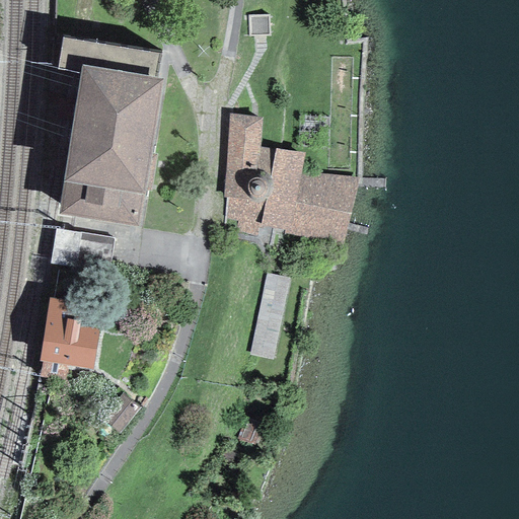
[(57,69),(80,74),(82,65),(156,79),(161,54),(62,38),(57,69)]
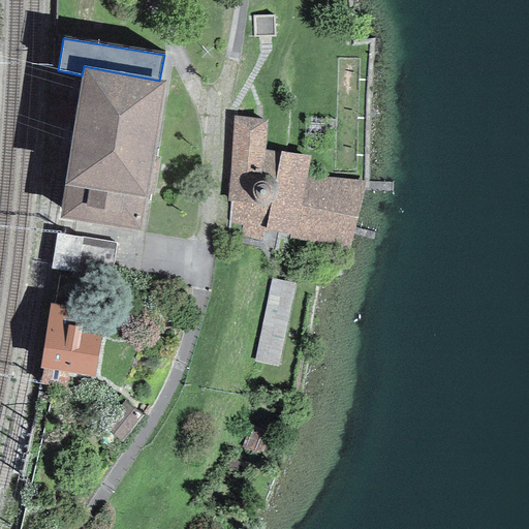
[(159,81),(84,66),(82,75),(75,111),(59,219),(139,230),(145,198),(149,199),(164,82),(159,81)]
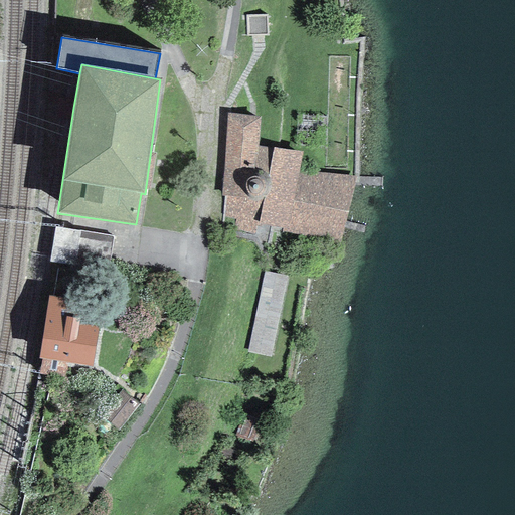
[(226,196),(224,217),(235,220),(233,230),(254,234),(256,223),(283,229),(282,232),(339,244),(355,176),(300,169),(302,152),(258,146),(261,117),(227,113),(221,196),(226,196)]
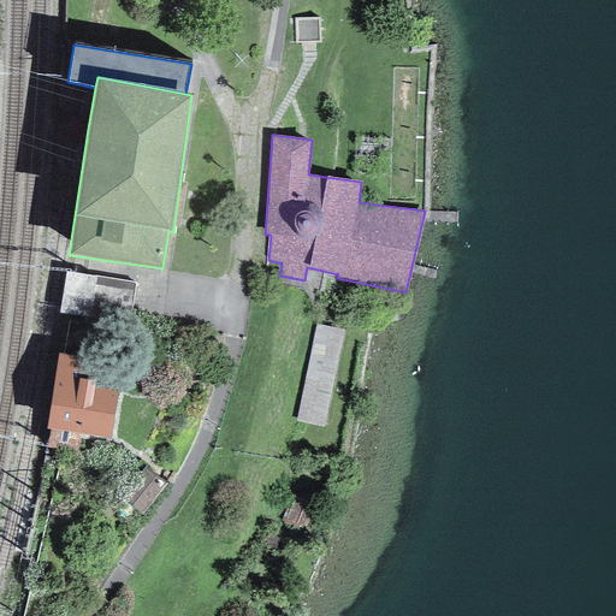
[(302,418),(331,421),(343,323),(314,318),(302,418)]
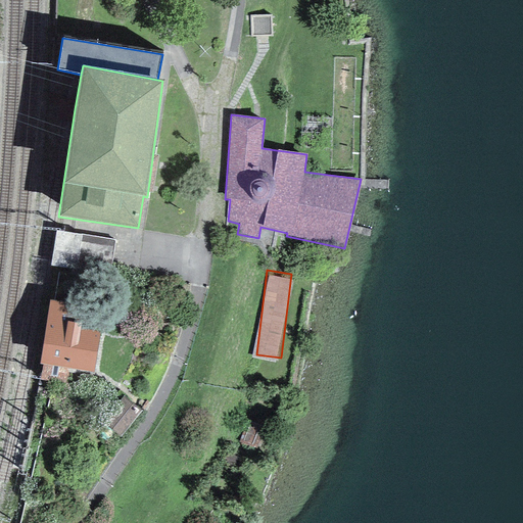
[(49,300),(39,364),(42,364),(68,368),(93,372),(99,331),(80,328),(81,323),(67,322),(69,303),(49,300)]
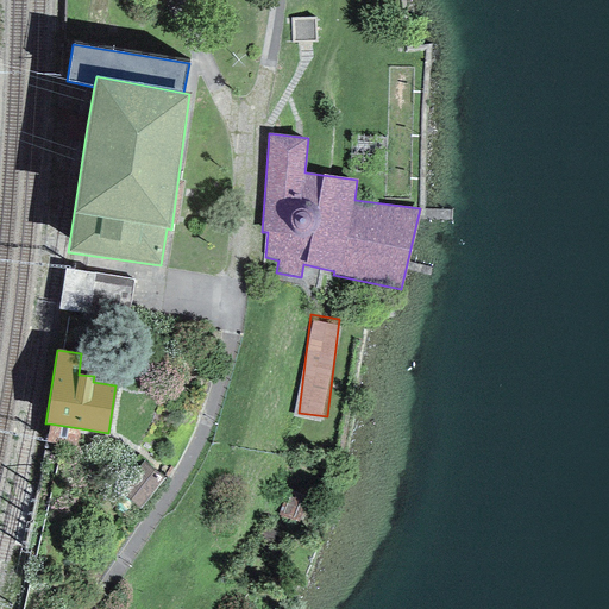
[(76,447),(80,428),(49,424),(46,443),(76,447)]
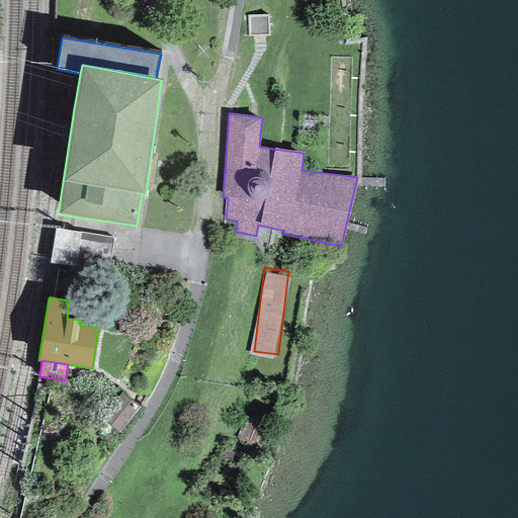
[(118,433),(140,407),(121,393),(100,419),(118,433)]
